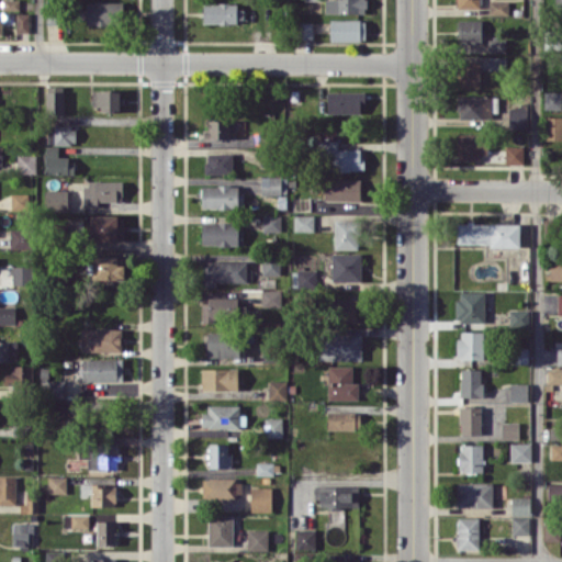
[(19,0),(2,0),(3,10),(19,10),(19,0)]
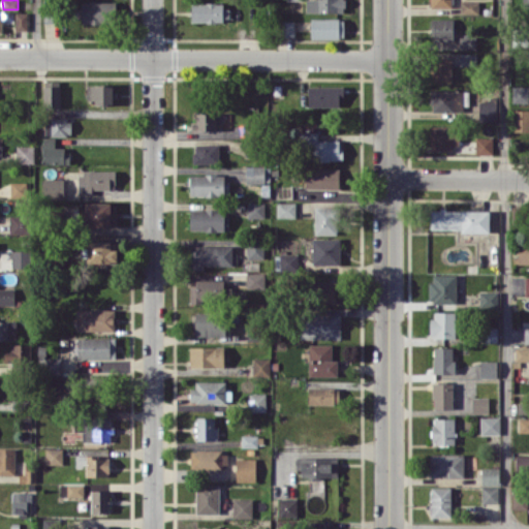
[(306,0),(306,11),(344,12),(344,0),(306,0)]
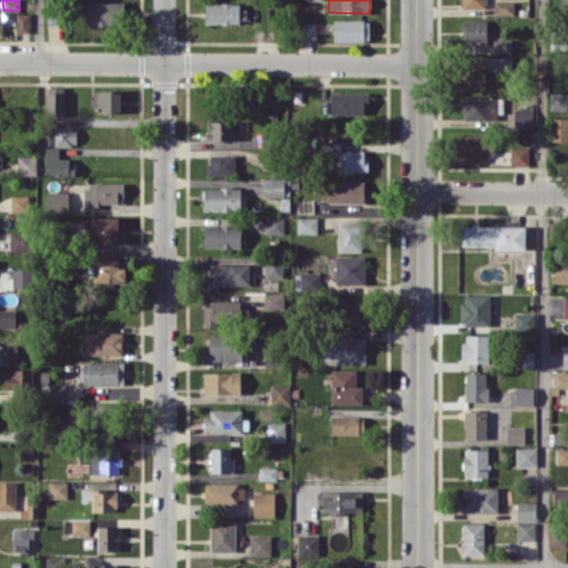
[(514,14),(514,1),(495,0),(494,14),(514,14)]
